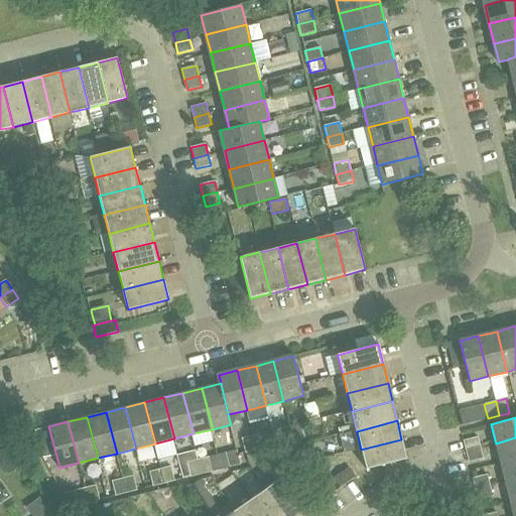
[(290,425),(293,439),(303,436),(300,423),(290,425)]
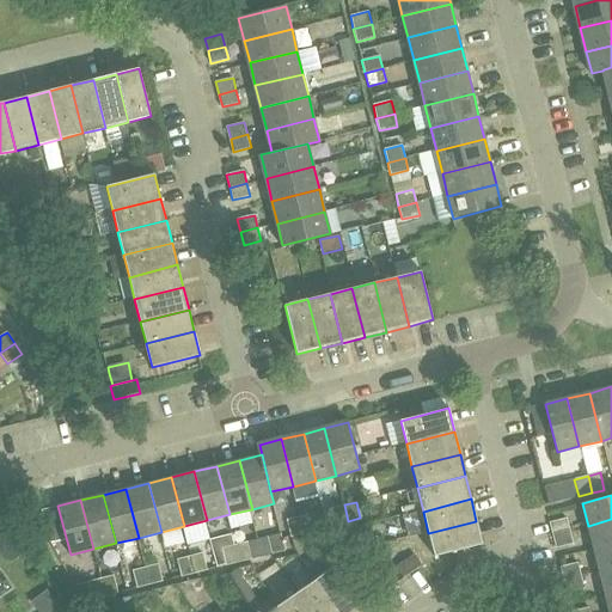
[(334,525),(348,521),(344,505),(330,508),(334,525)]
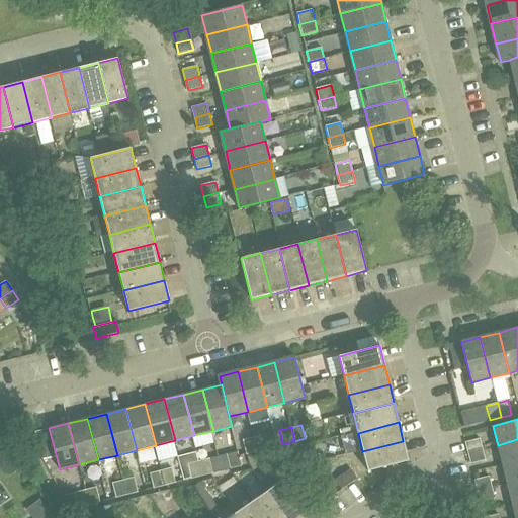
[(264,434),(254,437),(257,450),(267,448),(264,434)]
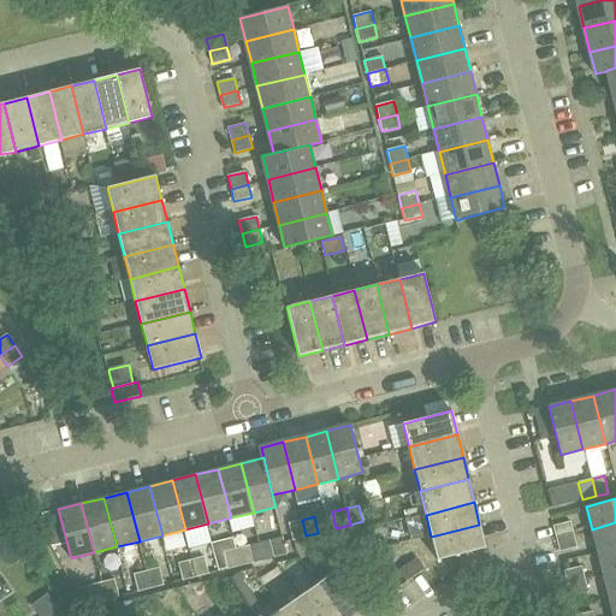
[(292,539),(306,535),(302,520),(288,523),(292,539)]
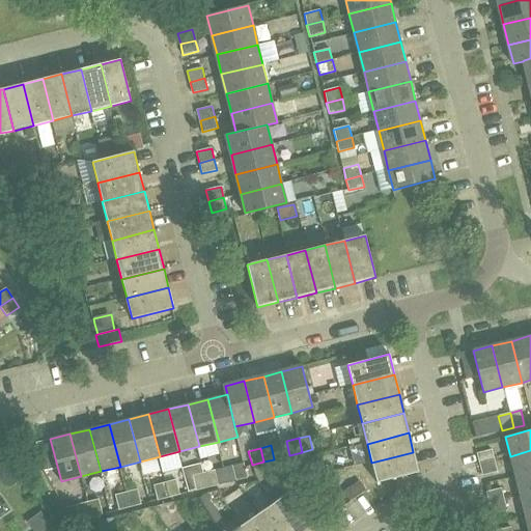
[(479,465),(494,460),(492,450),(476,453),(479,465)]
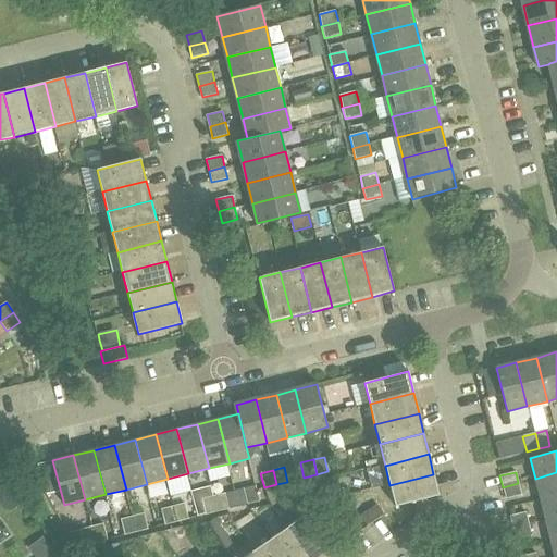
[(556,472),(535,479),(541,499),(556,494),(556,472)]
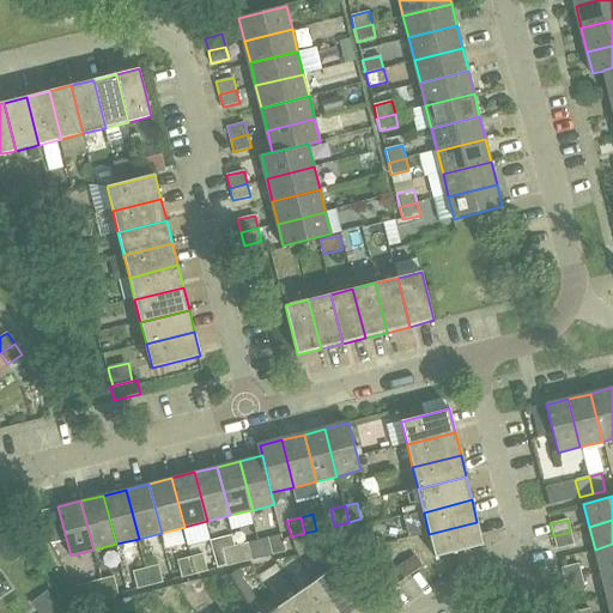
[(429,534),(435,557),(484,545),(477,522),(429,534)]
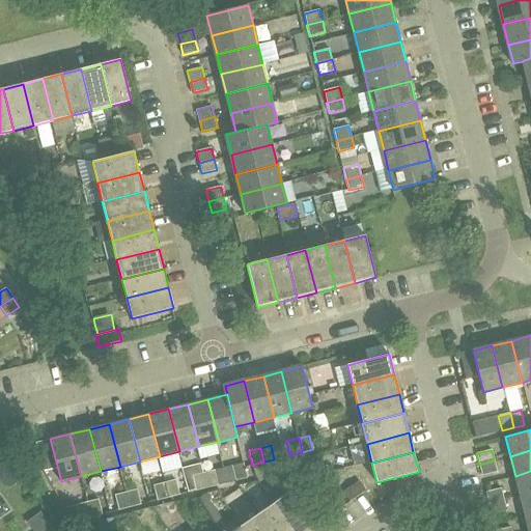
[(494,460),(479,465),(482,475),(497,472),(494,460)]
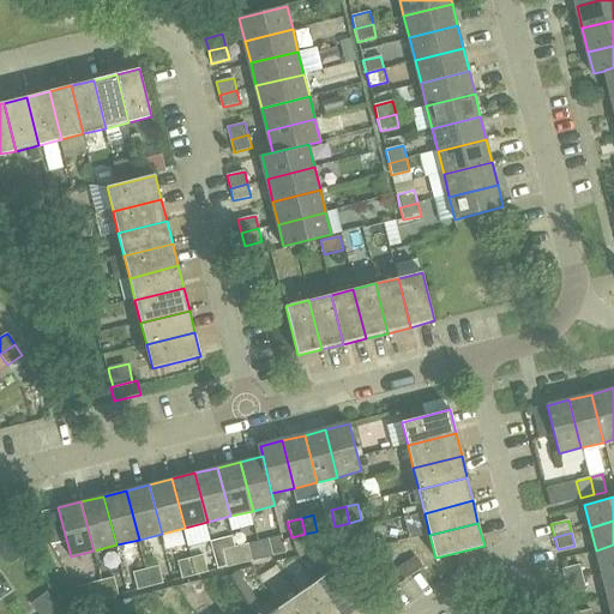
[(369,534),(359,537),(361,551),(373,547),(371,539),(369,534)]
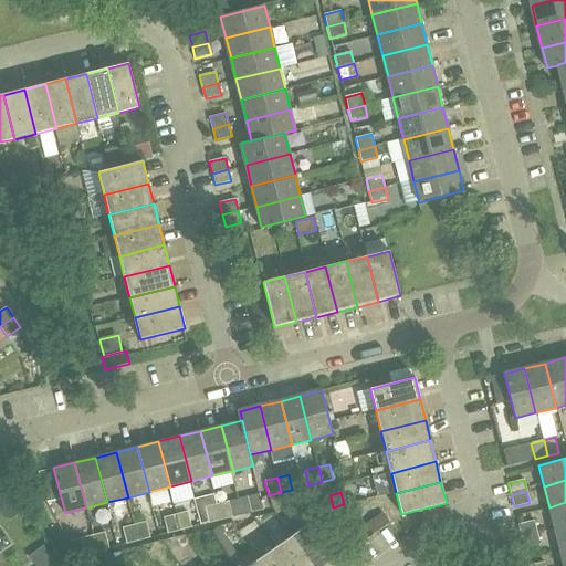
[(260,493),(247,496),(251,513),(263,510),(260,493)]
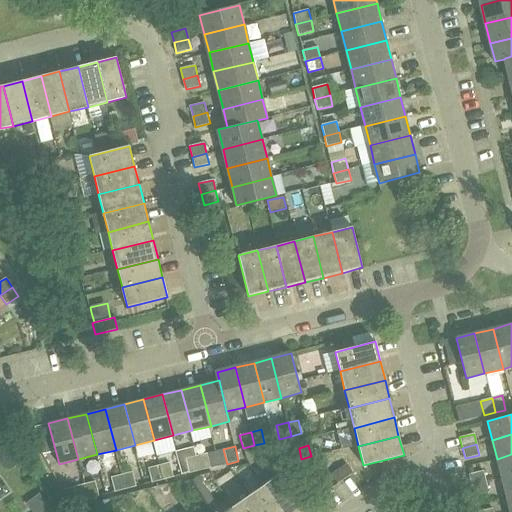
[(258,447),(250,453),(256,460),(264,455),(258,447)]
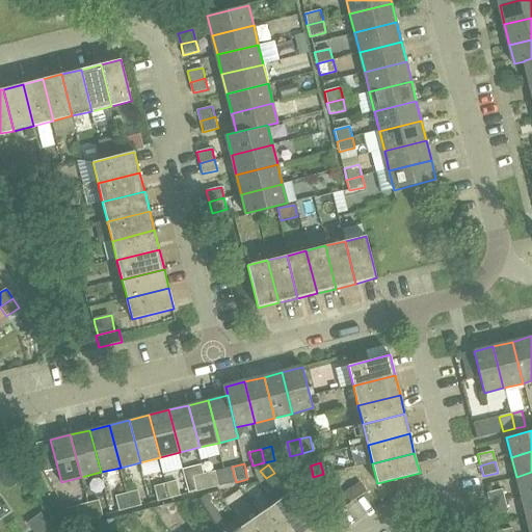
[(310,468),(300,470),(303,479),(312,476),(310,468)]
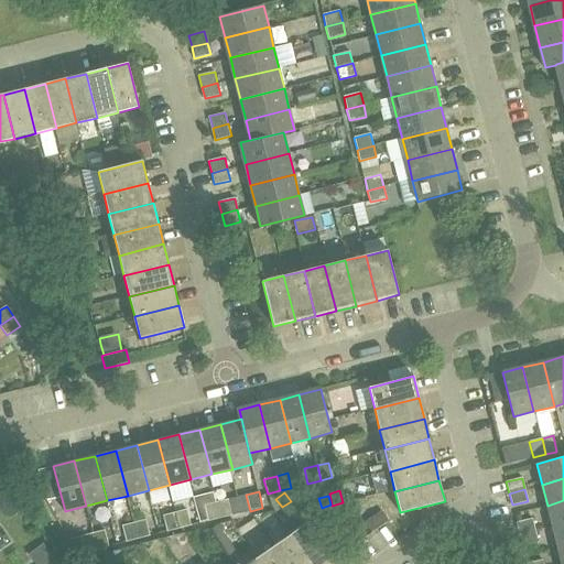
[(229,499),(217,502),(221,518),(234,514),(229,499)]
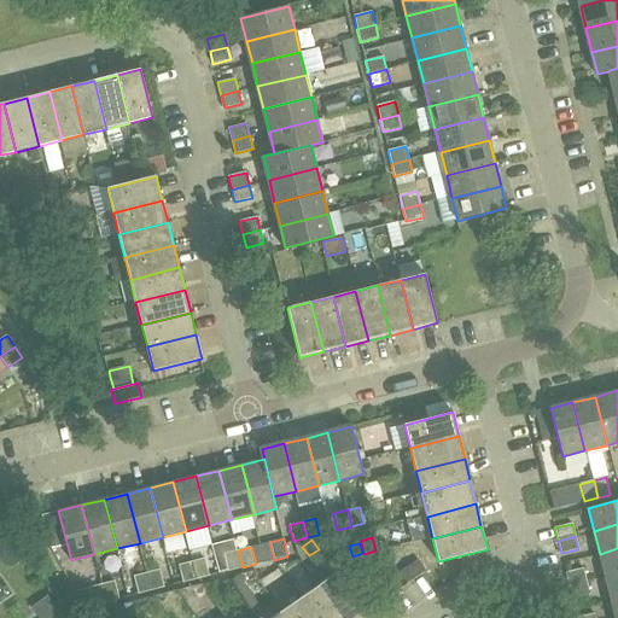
[(606,577),(617,572),(617,548),(600,554),(606,577)]
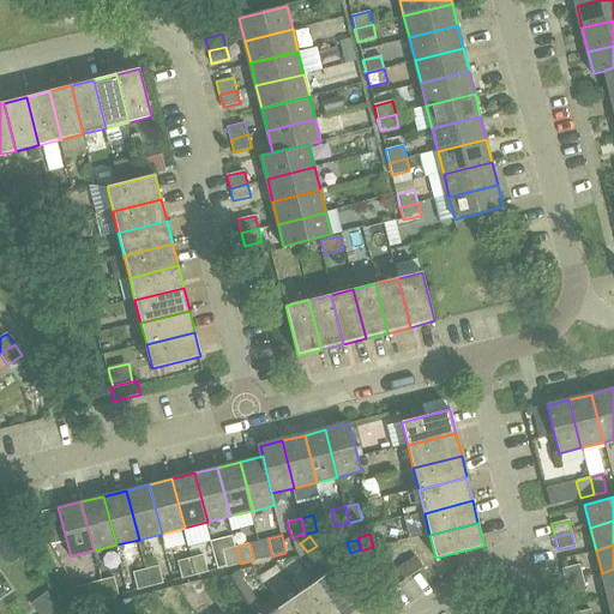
[(228,566),(241,564),(236,547),(223,549),(228,566)]
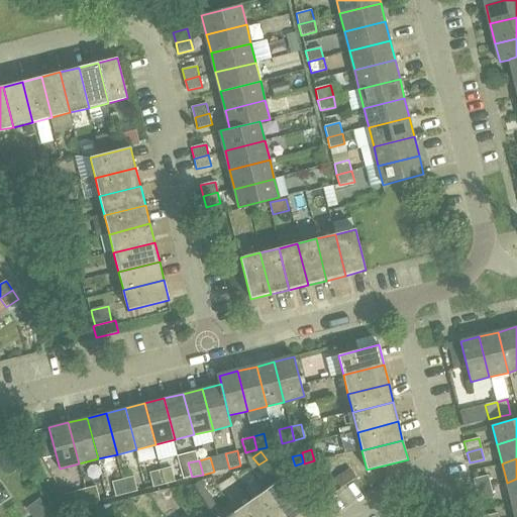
[(173,467),(162,470),(165,484),(176,482),(173,467)]
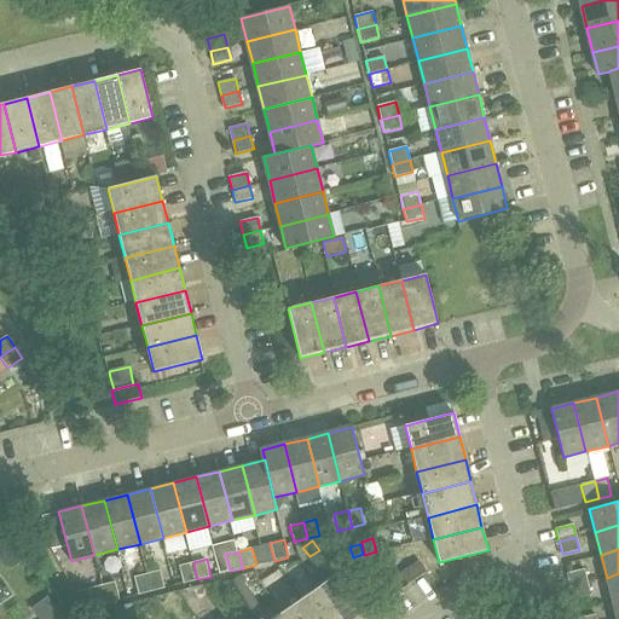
[(399,573),(408,586),(423,576),(427,572),(420,560),(399,573)]
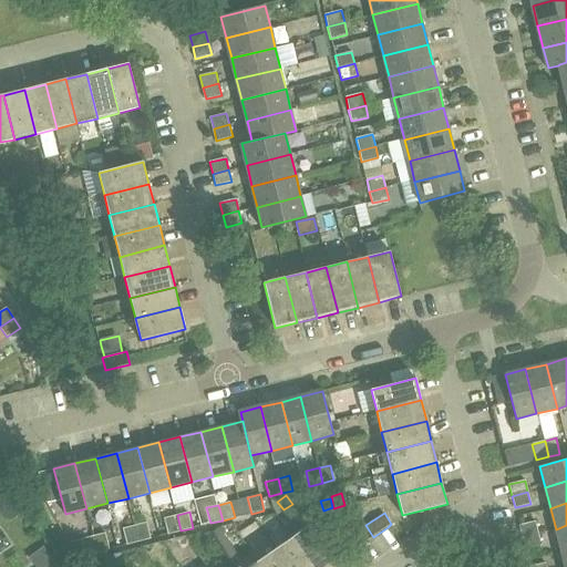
[(168,534),(181,531),(177,515),(165,517),(168,534)]
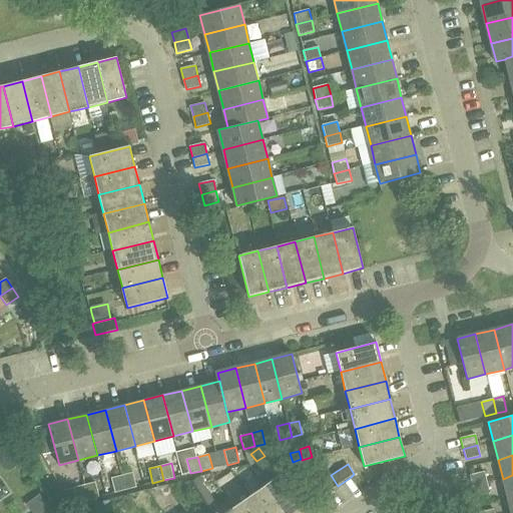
[(484,472),(470,475),(472,486),(487,482),(484,472)]
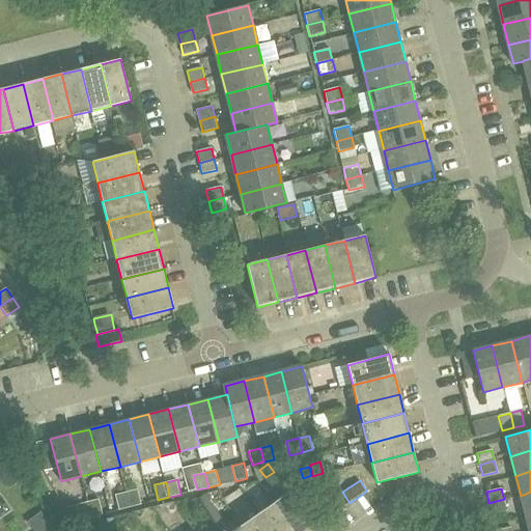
[(138,490),(127,492),(130,507),(141,504),(138,490)]
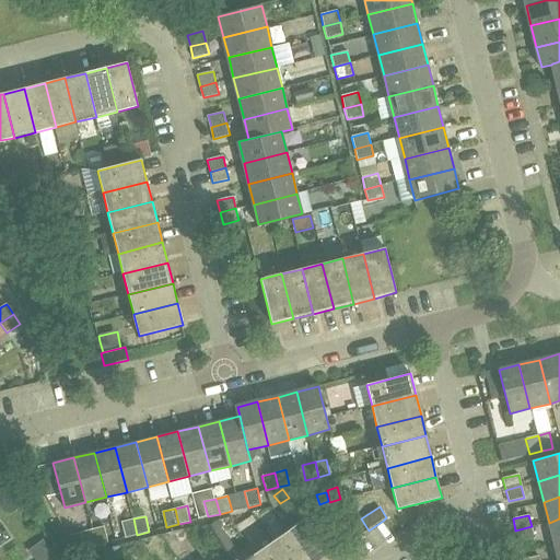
[(306,517),(288,531),(307,559),(325,559),(333,556),(306,517)]
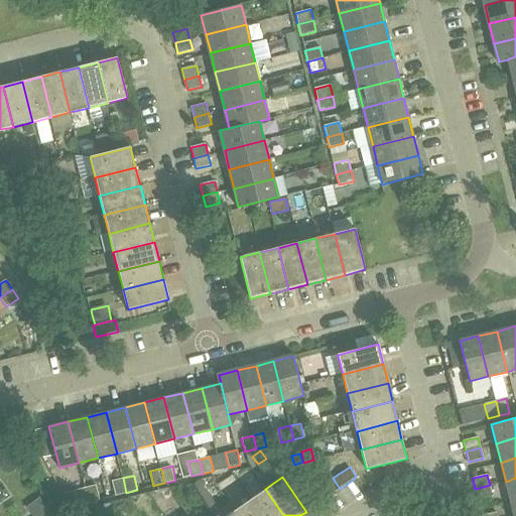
[(126,493),(123,478),(112,481),(116,495),(126,493)]
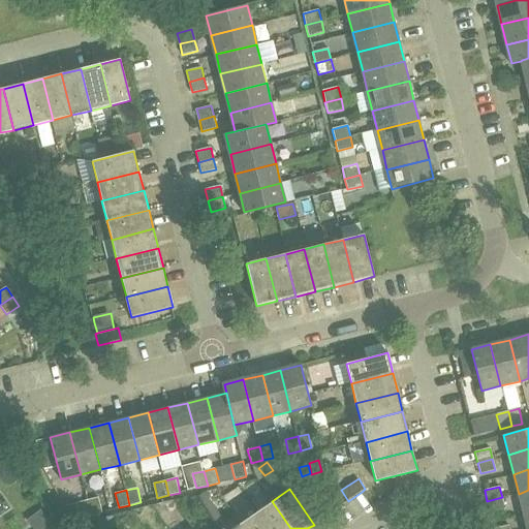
[(523,512),(528,510),(528,490),(519,494),(523,512)]
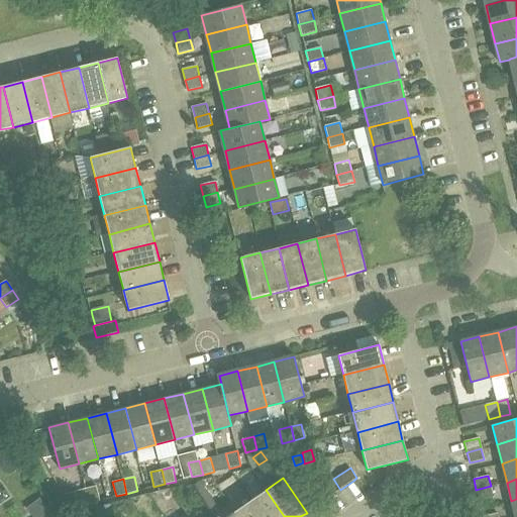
[(213,516),(214,516),(221,512),(199,481),(192,486),(213,516)]
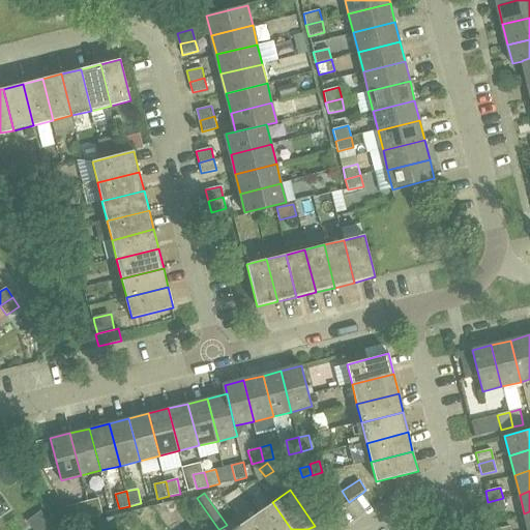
[(503,498),(488,502),(491,513),(505,509),(503,498)]
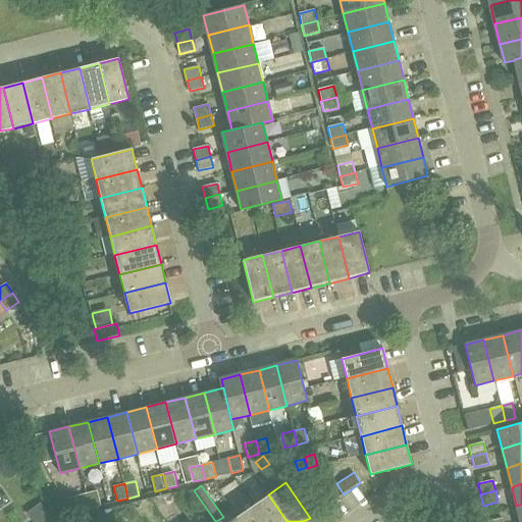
[(97,491),(87,493),(90,508),(100,506),(97,491)]
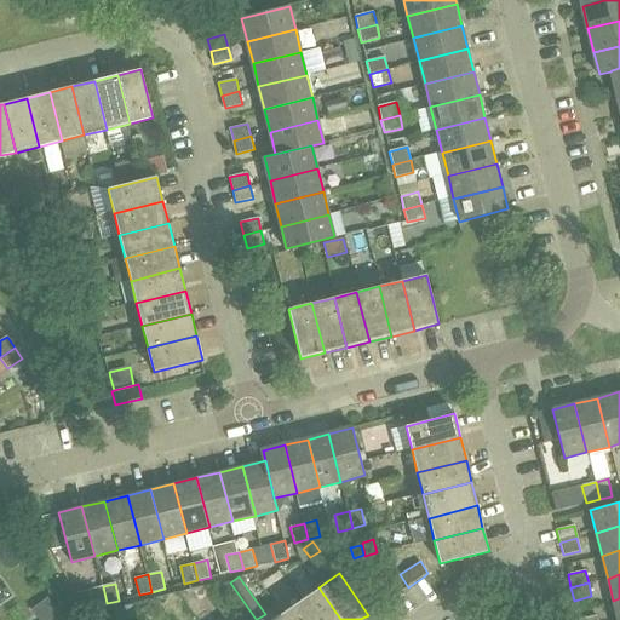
[(107,603),(103,586),(89,590),(92,607),(107,603)]
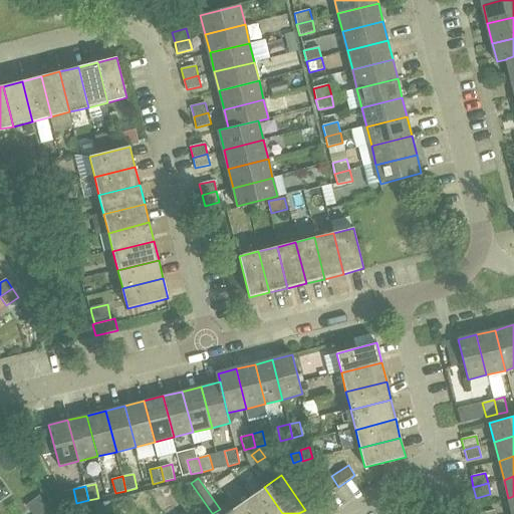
[(259,513),(282,513),(264,487),(248,498),(259,513)]
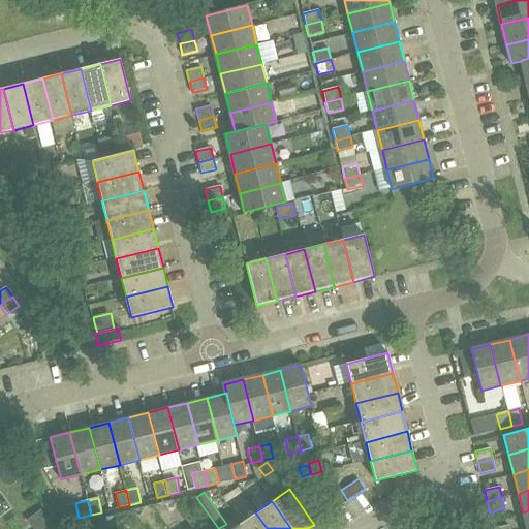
[(132,512),(119,522),(123,528),(126,528),(138,522),(132,512)]
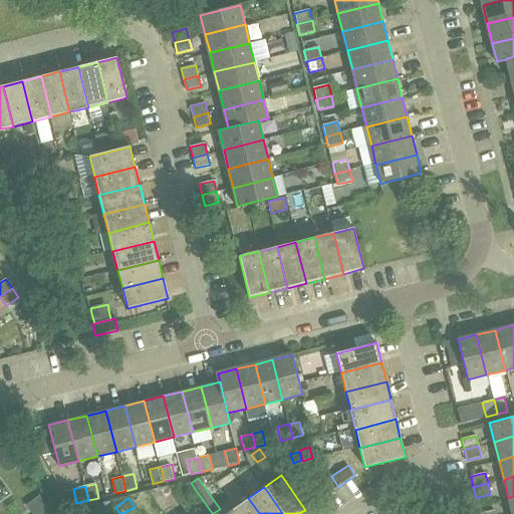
[(232,509),(235,513),(259,513),(248,498),(232,509)]
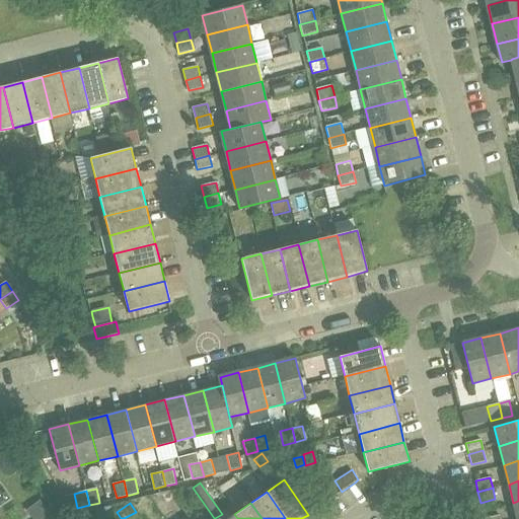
[(92,518),(117,518),(109,507),(92,518)]
